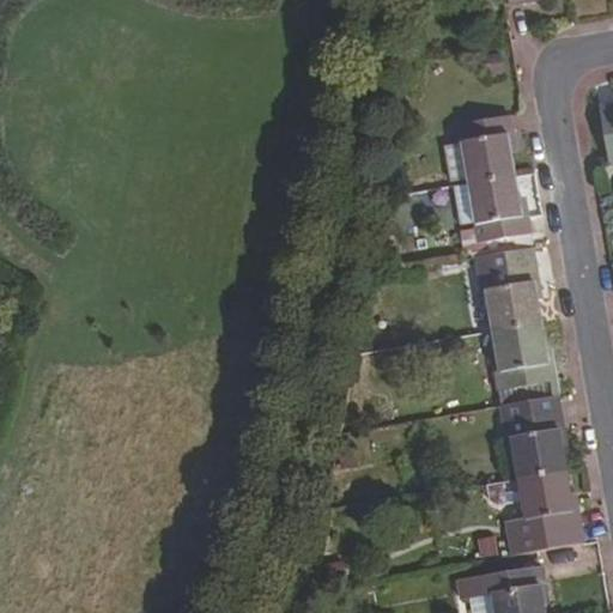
[(502,53),(483,56),(487,83),(507,79),(502,53)]
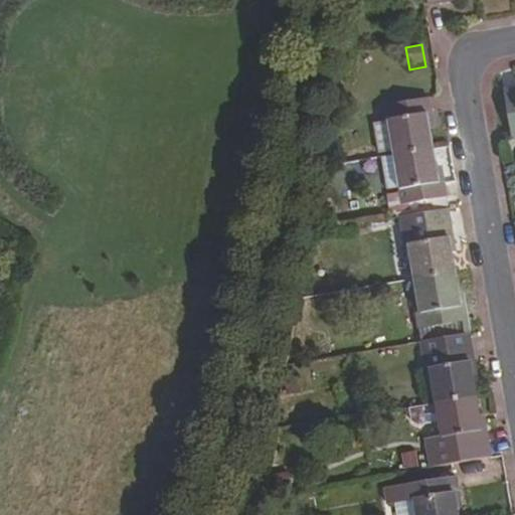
[(514,89),(504,91),(512,139),(514,138),(514,89)]
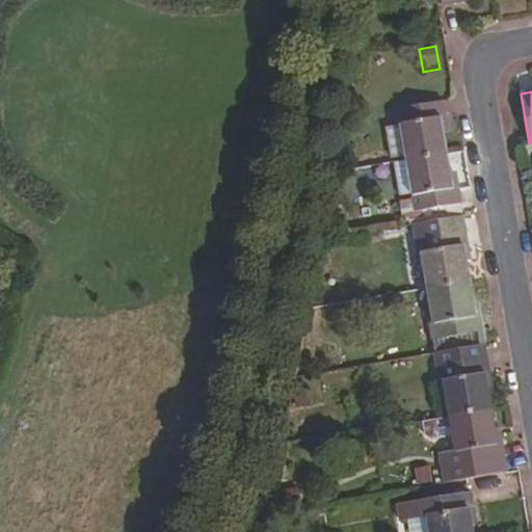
[(407,159),(448,153),(444,127),(448,126),(444,101),(398,109),(401,124),(407,159)]
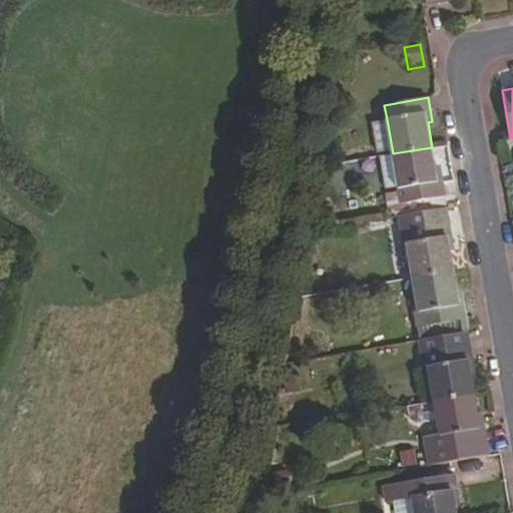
[(392,152),(387,119),(372,121),(377,154),(392,152)]
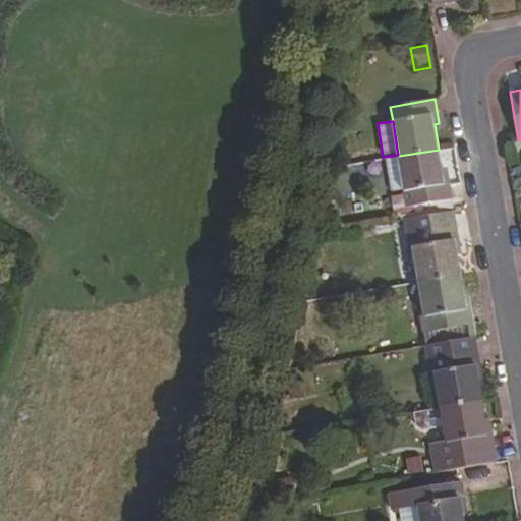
[(443,174),(439,150),(399,156),(405,189),(405,196),(392,198),(395,214),(406,212),(408,212),(407,206),(451,198),(447,174),(443,174)]
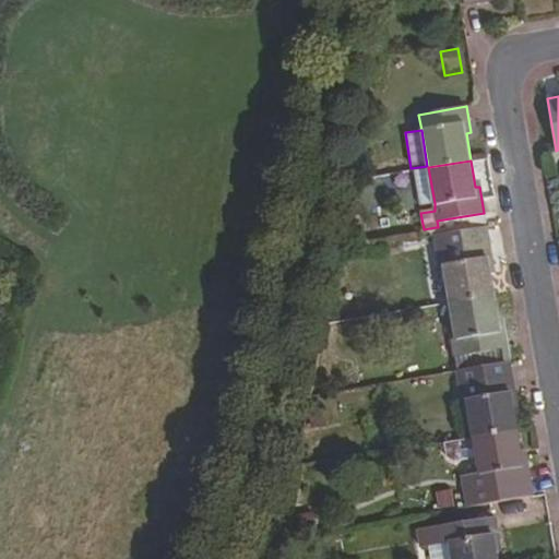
[(435,203),(428,167),(415,169),(420,205),(435,203)]
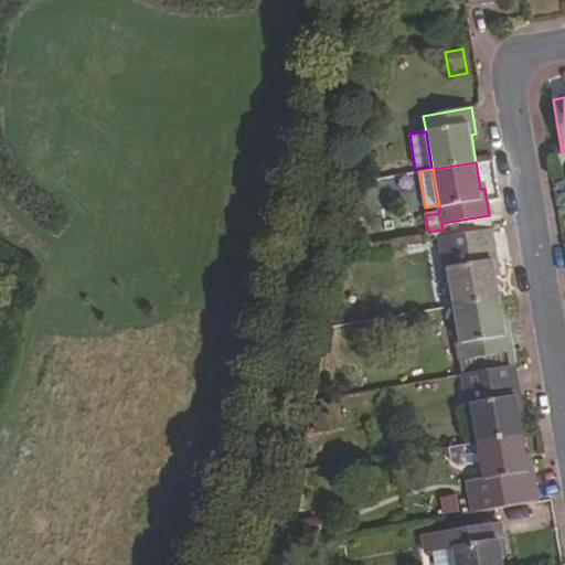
[(492,228),(489,215),(441,223),(443,230),(440,230),(441,237),(492,228)]
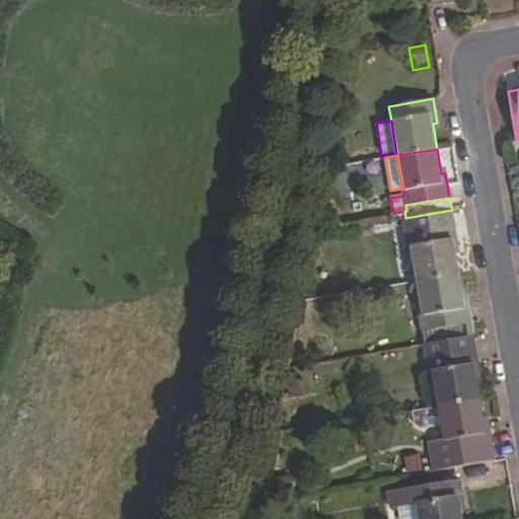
[(458,246),(452,210),(405,218),(403,219),(409,246),(413,246),(418,281),(458,274),(454,247),(458,246)]
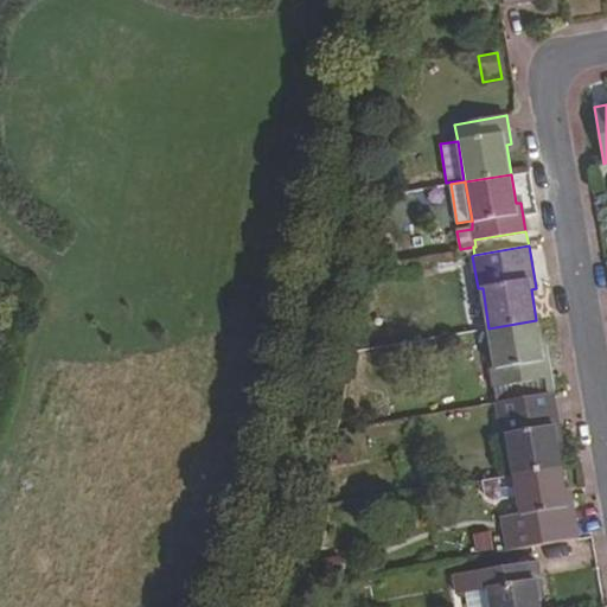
[(439,274),(436,264),(419,267),(420,278),(439,274)]
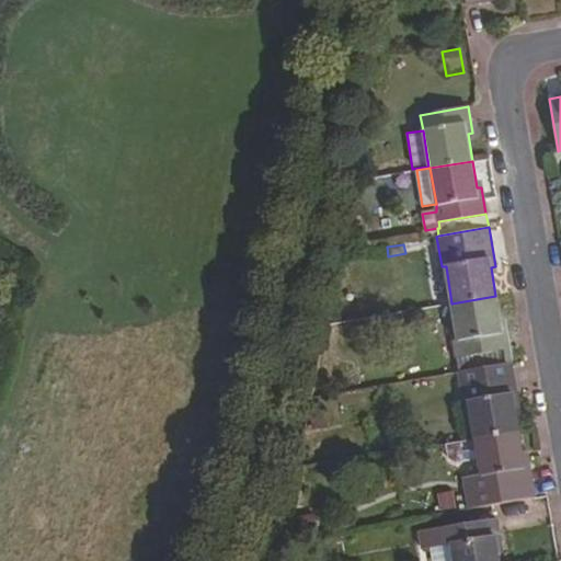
[(459,371),(512,364),(505,323),(500,324),(495,296),(451,304),(458,341),(454,341),(458,362),(441,364),(443,375),(459,371)]
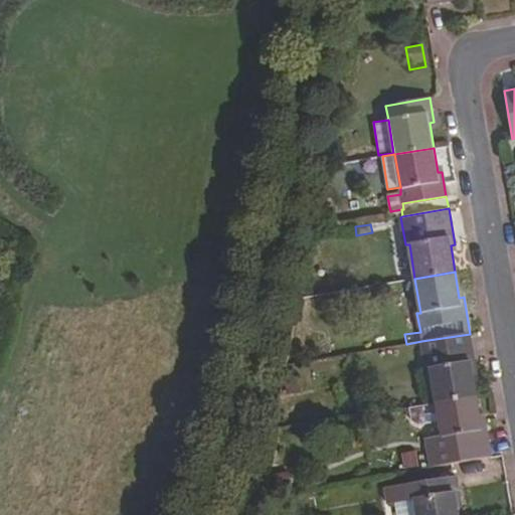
[(476,370),(470,334),(421,341),(426,369),(430,368),(436,402),(476,396),(472,370),(476,370)]
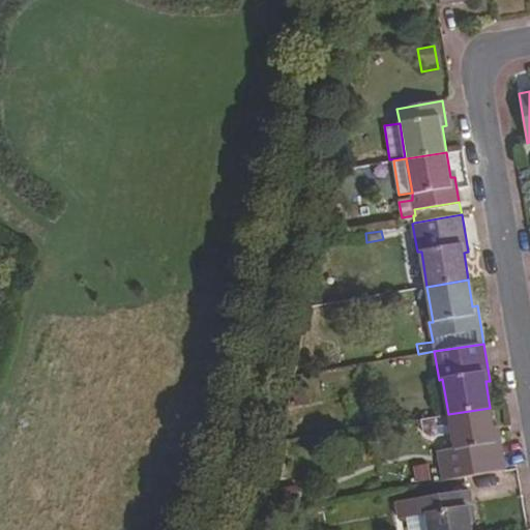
[(494,435),(490,408),(448,414),(451,434),(453,449),(449,450),(454,479),(454,480),(505,471),(499,434),(494,435)]
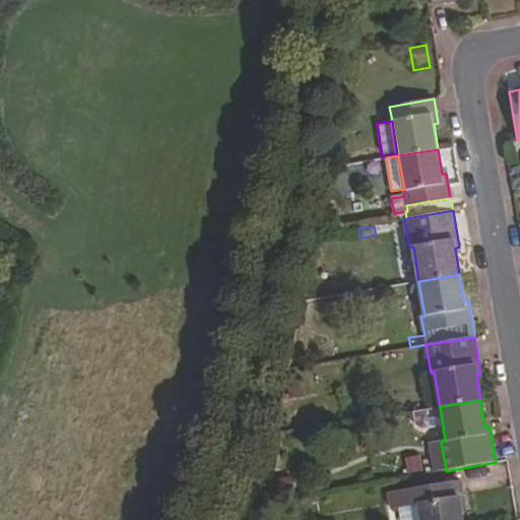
[(443,426),(440,406),(411,411),(414,425),(419,429),(443,426)]
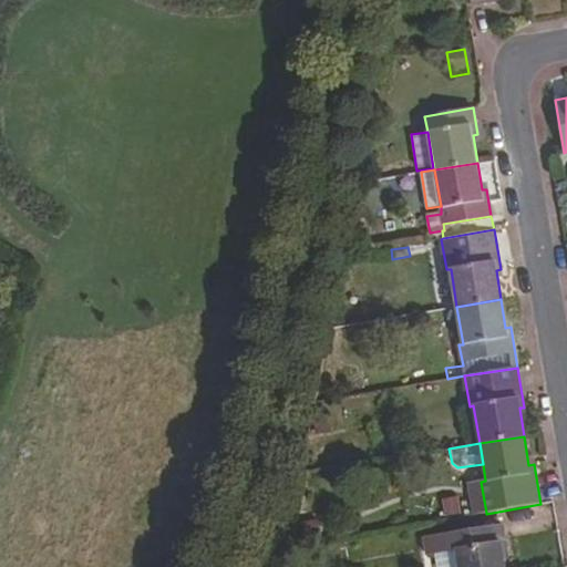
[(486,513),(481,482),(467,484),(472,515),(486,513)]
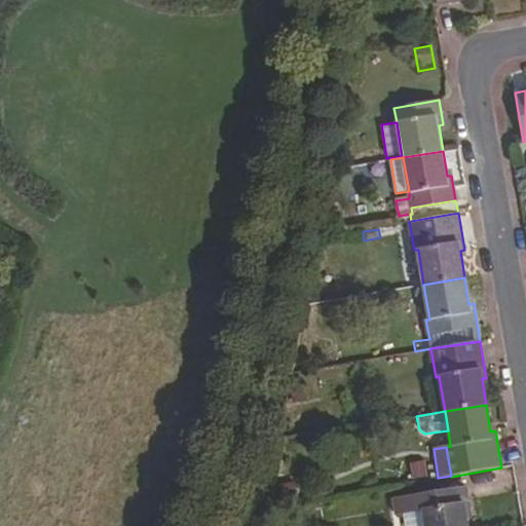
[(282,501),(298,498),(296,482),(278,485),(282,501)]
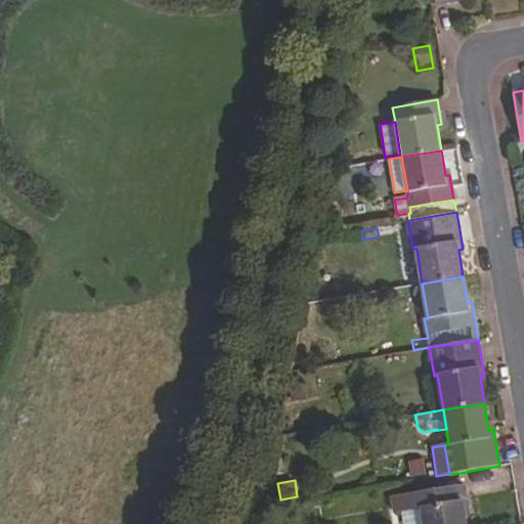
[(468,510),(464,484),(415,492),(417,510),(422,509),(424,523),(465,523),(464,510),(468,510)]
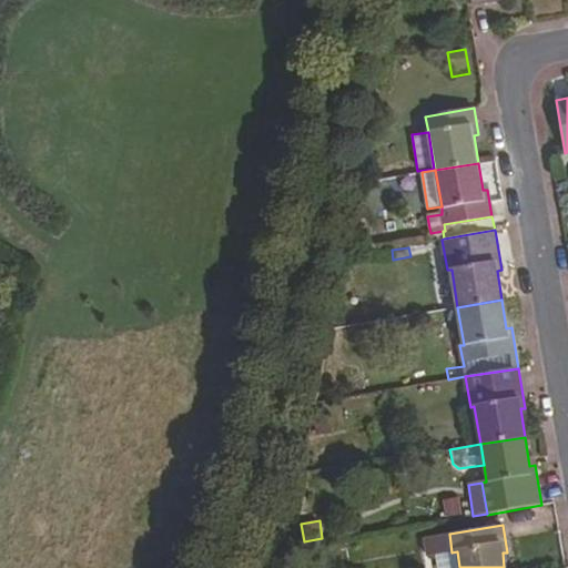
All buildings are outlined.
